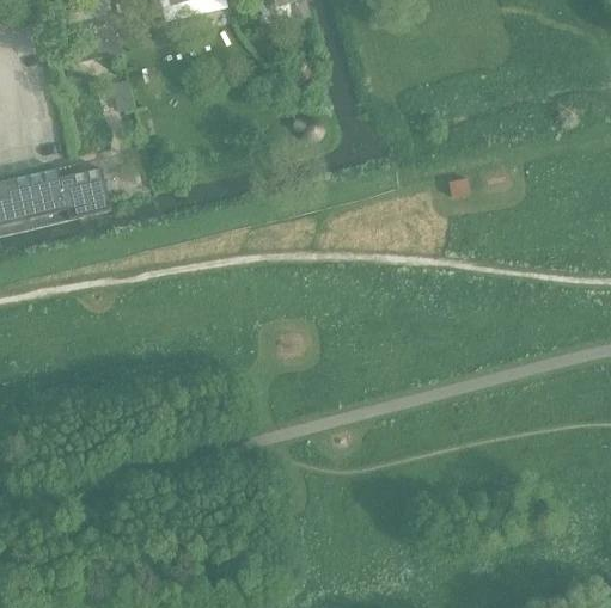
[(91,26),(67,32),(74,62),(98,56),(91,26)]
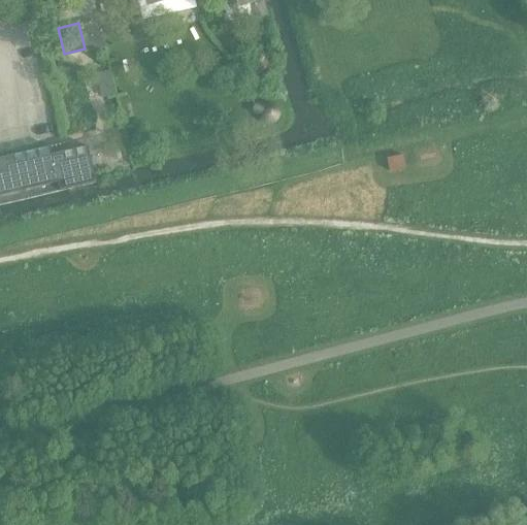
[(109,69),(97,72),(100,84),(112,81),(109,69)]
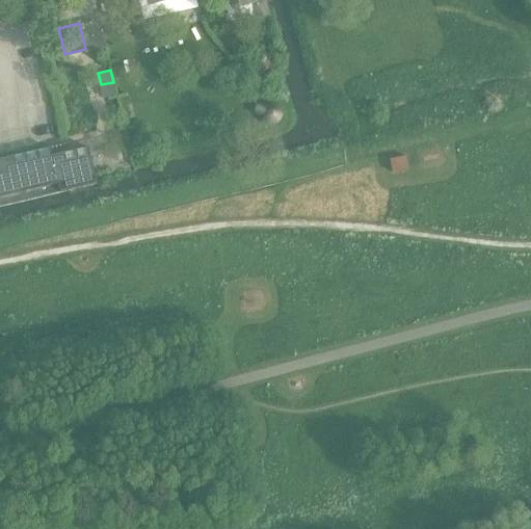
[(266,104),(260,101),(256,111),(262,113),(262,114),(262,115),(262,116),(263,117),(263,118),(264,118),(264,120),(265,120),(265,121),(266,122),(267,122),(268,123),(269,123),(270,123),(271,123),(272,123),(273,123),(274,123),(275,123),(276,122),(277,122),(277,121),(279,121),(280,120),(281,118),(281,117),(282,116),(282,115),(282,114),(282,113),(282,112),(282,111),(282,110),(282,109),(281,108),(281,107),(280,106),(279,105),(277,105),(277,104),(276,104),(275,103),(274,103),(273,103),(272,103),(271,103),(270,103),(269,103),(268,103),(267,103),(267,104),(266,104)]
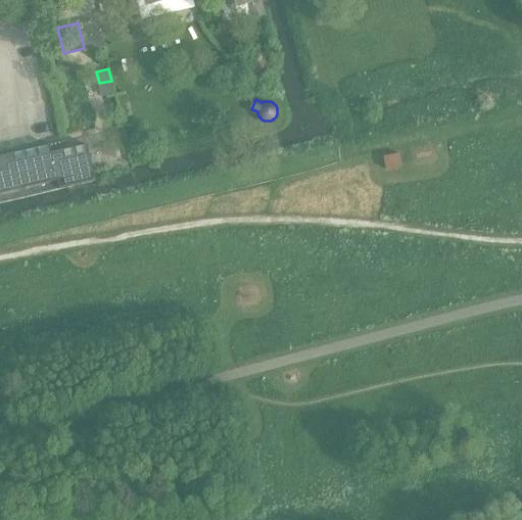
[(102,142),(92,145),(98,169),(108,166),(102,142)]
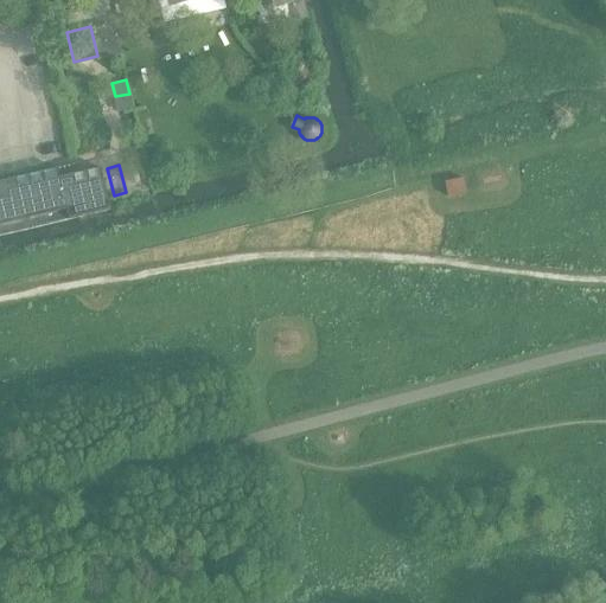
[(108,207),(99,166),(57,175),(55,166),(0,179),(0,222),(64,207),(67,217),(108,207)]
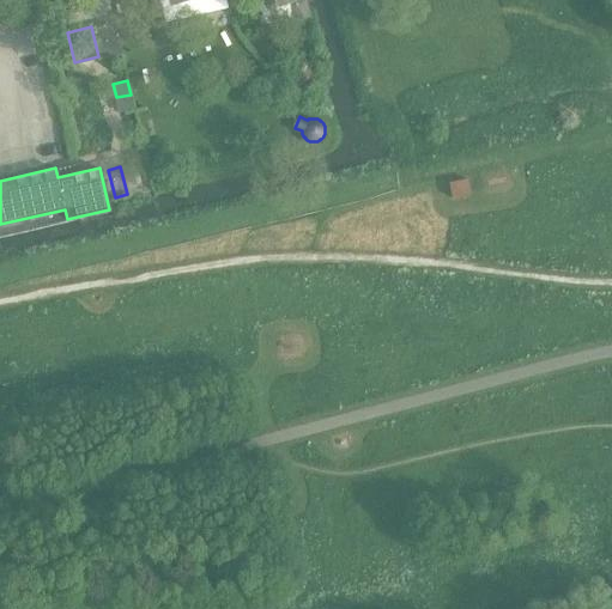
[(467,178),(449,182),(453,196),(471,192),(467,178)]
